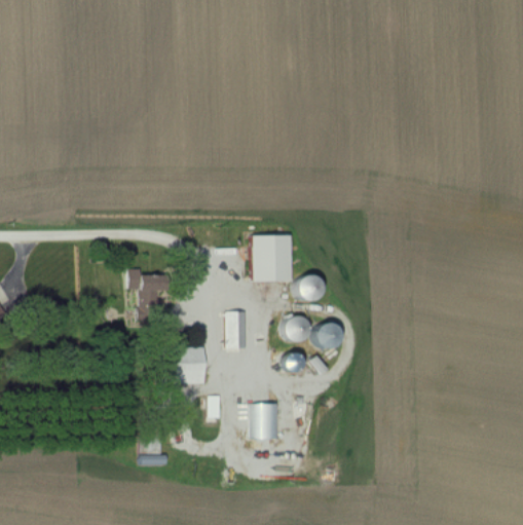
[(253,234),(253,280),(291,280),(291,234),(253,234)]
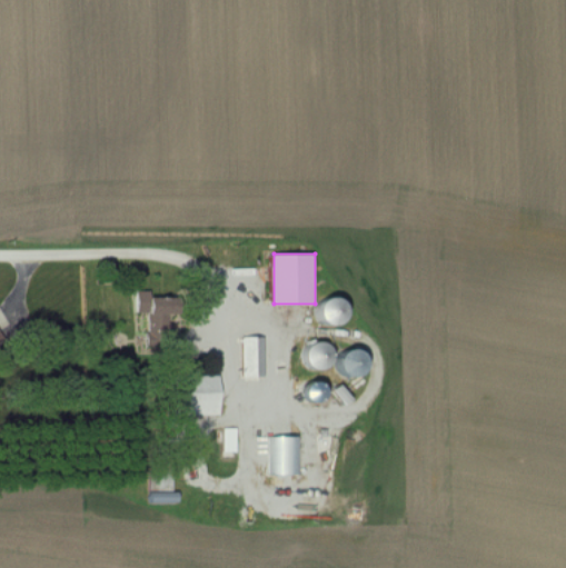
[(265,337),(245,337),(245,377),(265,377),(265,337)]
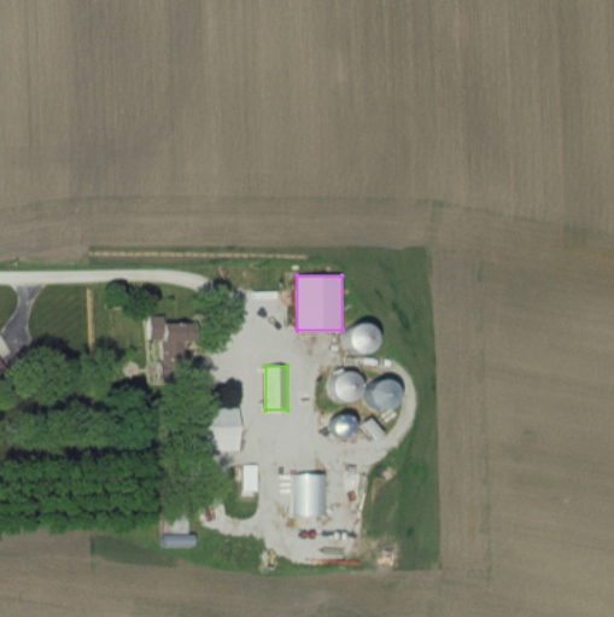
[(355,373),(337,373),(337,399),(355,399),(355,373)]
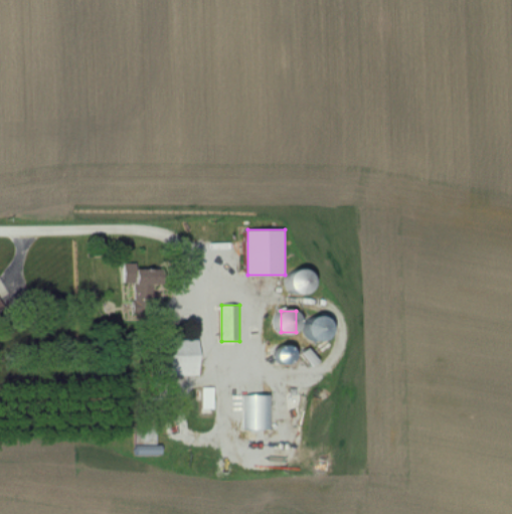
[(315,336),(326,333),(322,321),(311,324),(315,336)]
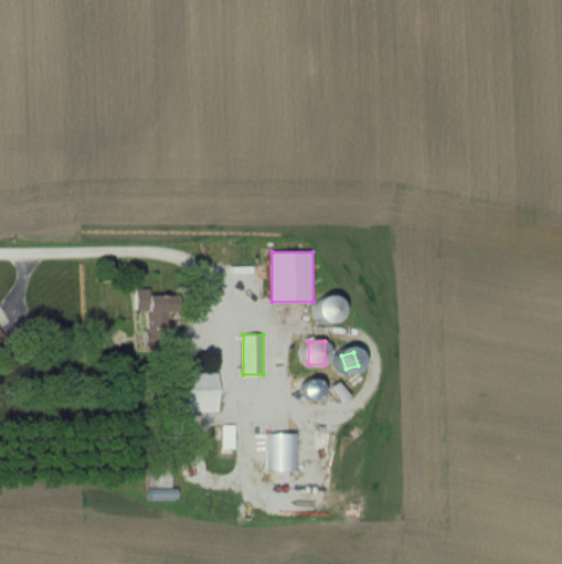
[(181,372),(181,412),(220,412),(220,372),(181,372)]
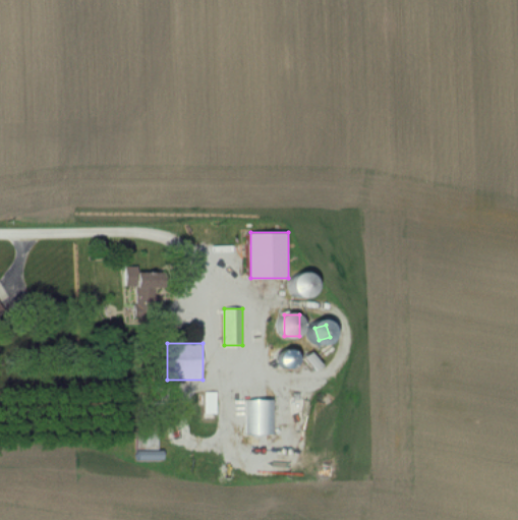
[(278,436),(278,397),(248,397),(248,436),(278,436)]
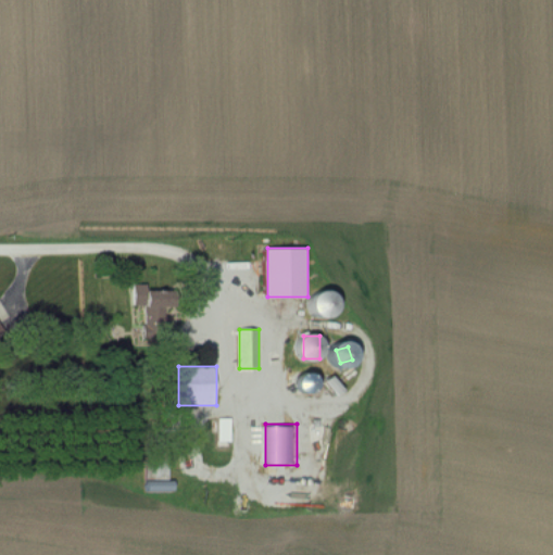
[(170,479),(170,463),(149,463),(149,479),(170,479)]
